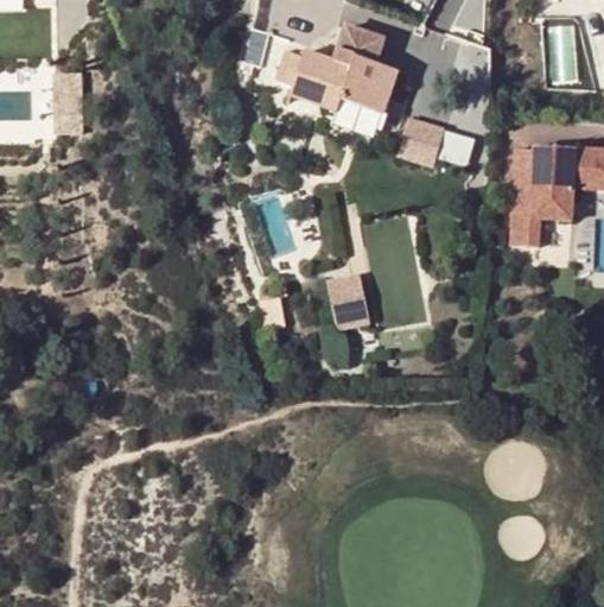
[(432,0),(432,24),(482,25),(483,0),(432,0)]
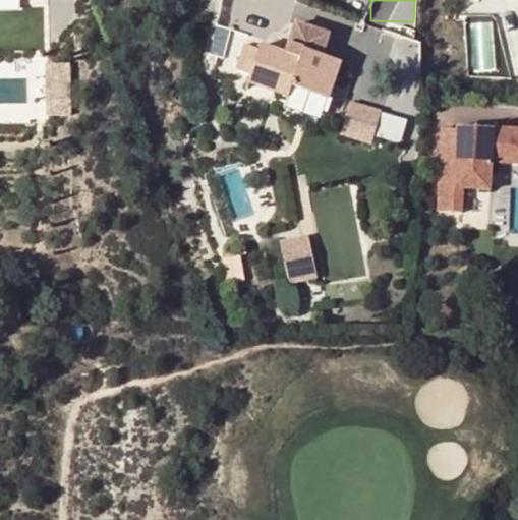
[(336,58),(325,94),(331,96),(346,53),(305,39),(302,47),(336,58)]
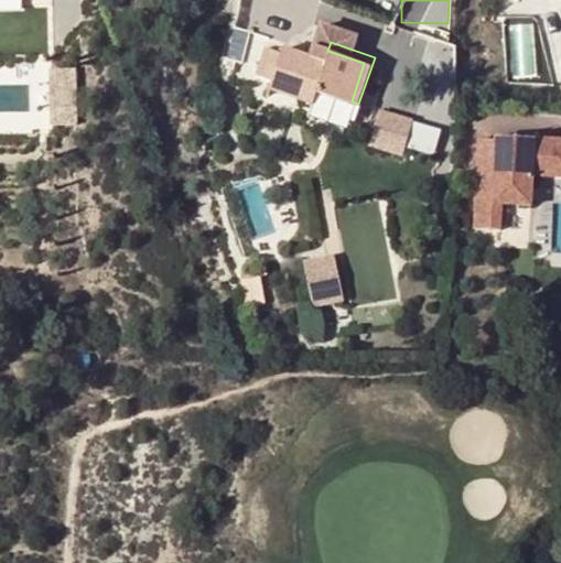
[(315,89),(352,101),(364,63),(327,51),(325,58),(312,54),(282,44),(280,49),(265,44),(255,73),(270,78),(268,86),(311,100),(315,89)]
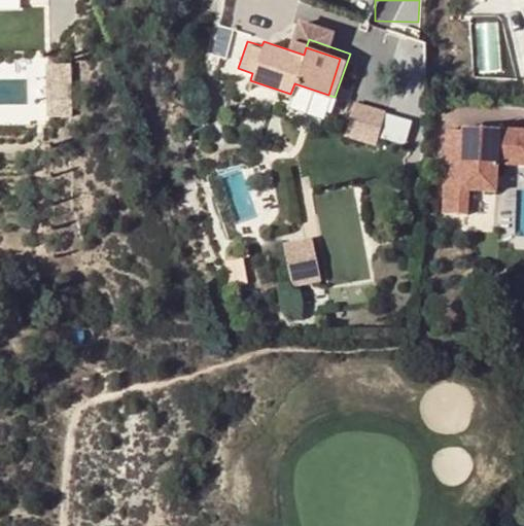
[(304,55),(306,47),(294,44),(291,50),(304,55)]
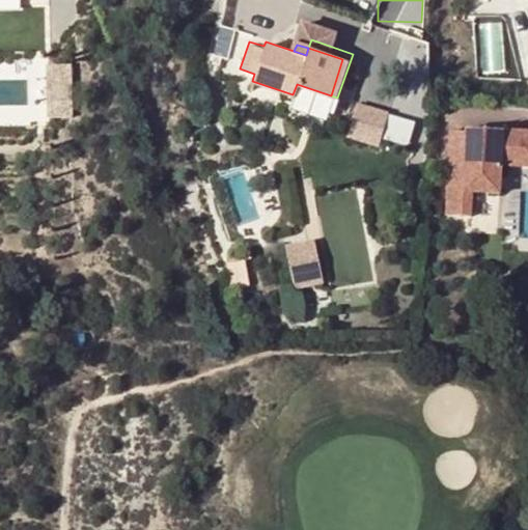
[(48,102),(71,103),(72,63),(48,63),(48,102)]
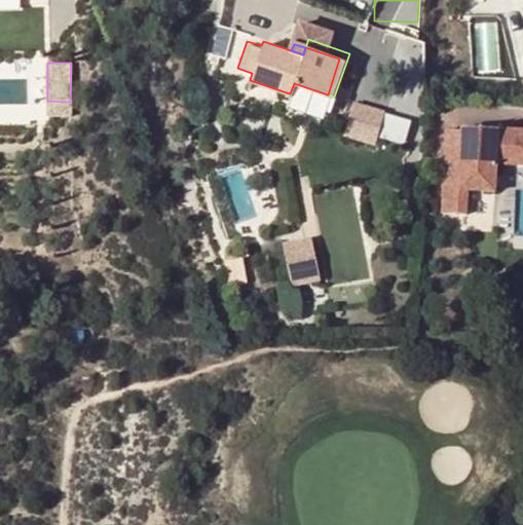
[(344,132),(402,148),(411,118),(353,101),(344,132)]
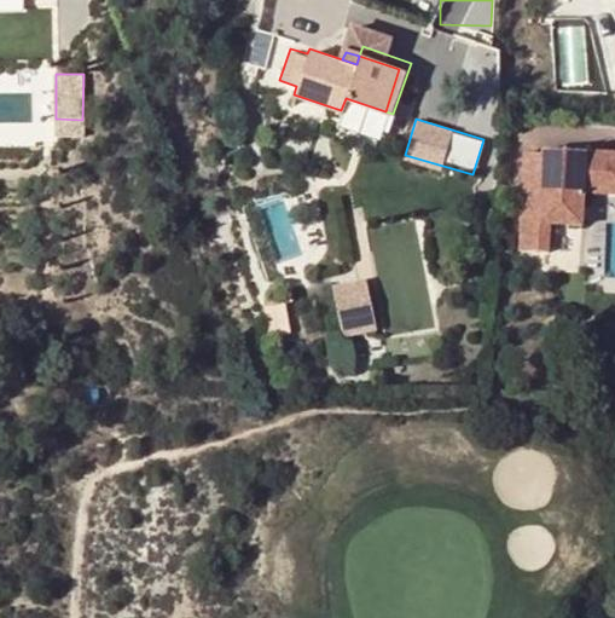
[(614,198),(614,149),(539,145),(539,157),(517,156),(512,248),(539,249),(540,225),(582,227),(584,197),(614,198)]
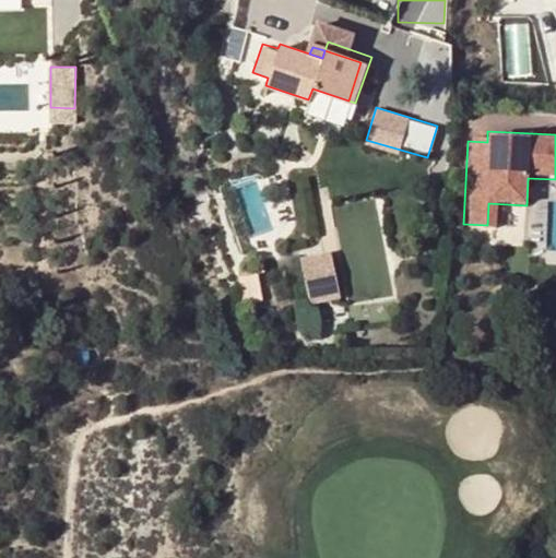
[(328,297),(322,270),(302,275),(307,301),(328,297)]
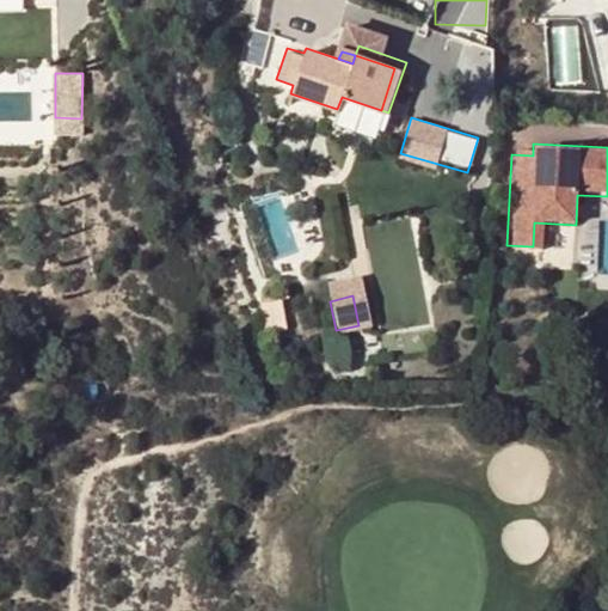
[(274,329),(269,310),(260,312),(265,330),(274,329)]
